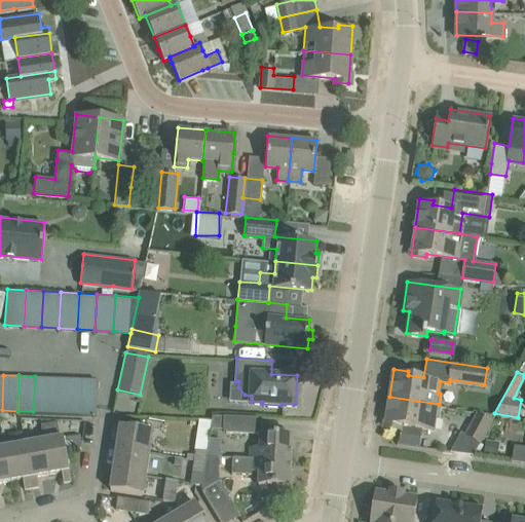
[(50,376),(35,376),(33,411),(49,412),(50,376)]
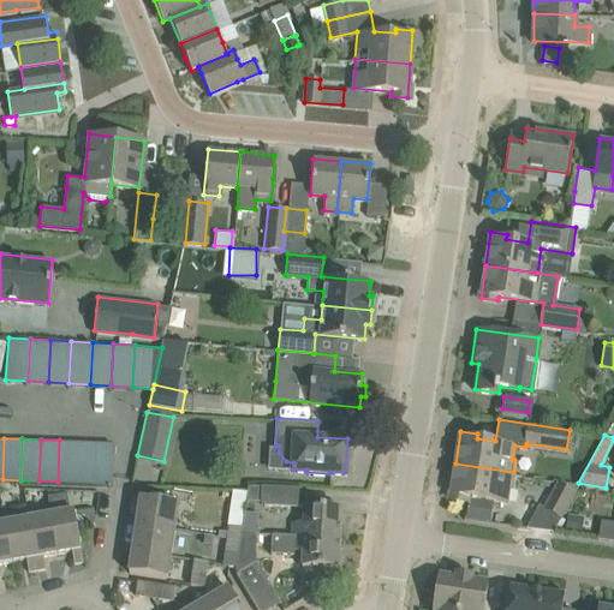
[(58,482),(76,483),(77,441),(59,440),(58,482)]
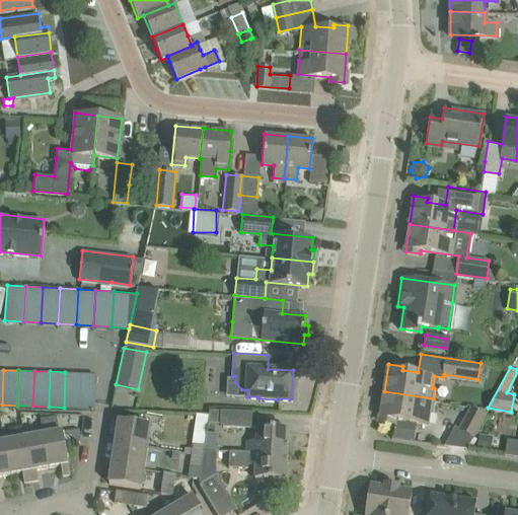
[(64,408),(79,408),(80,372),(65,372),(64,408)]
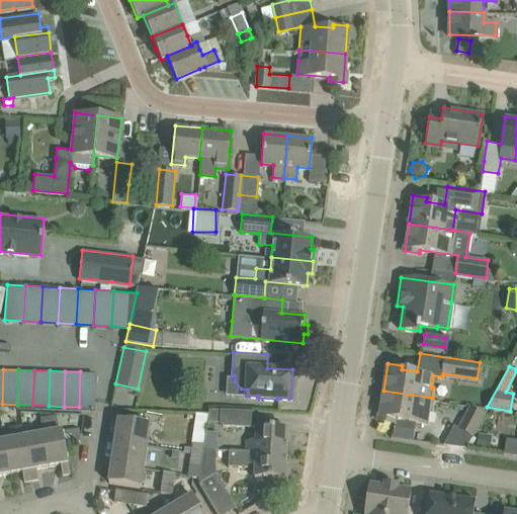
[(80,371),(79,407),(94,408),(95,372),(80,371)]
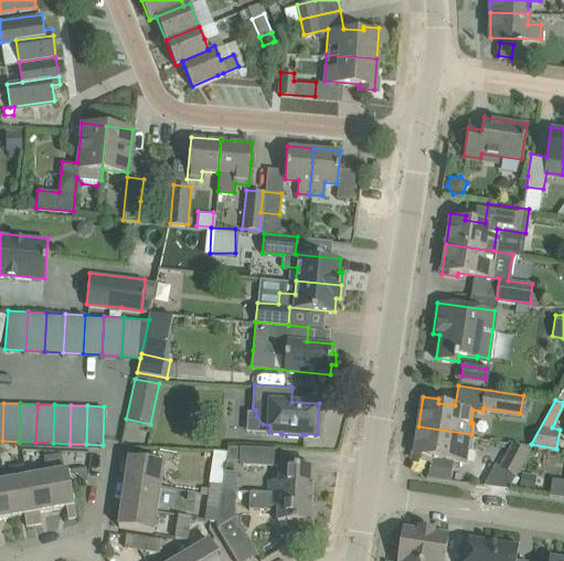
[(469,446),(471,434),(418,426),(414,457),(428,459),(429,455),(464,461),(466,446),(469,446)]
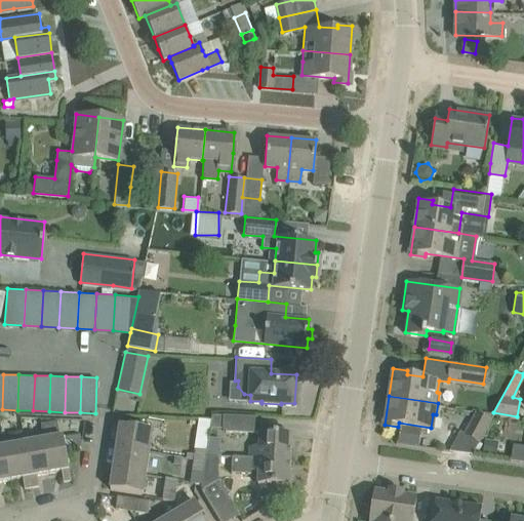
[(490,418),(494,410),(477,408),(476,410),(464,431),(479,439),(490,418)]
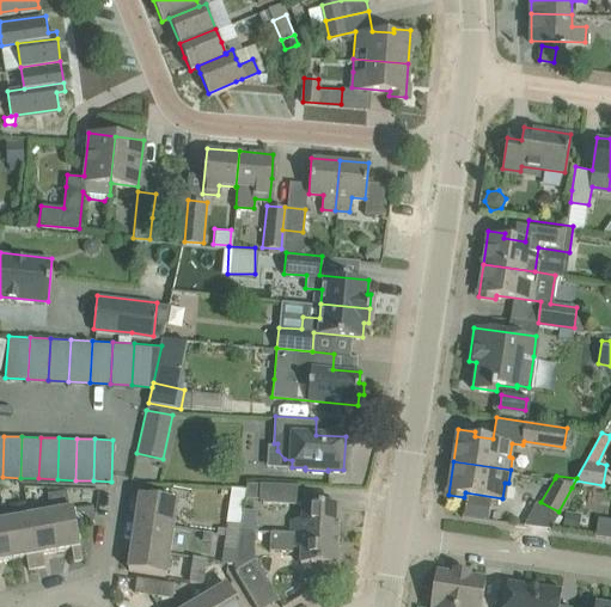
[(297,502),(297,483),(262,482),(261,501),(297,502)]
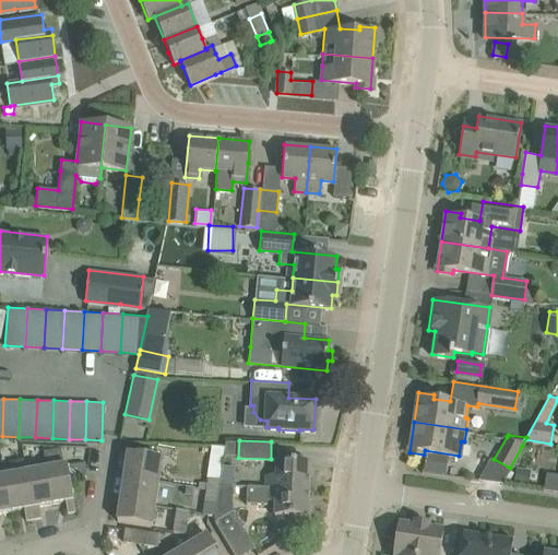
[(218,489),(221,472),(224,446),(212,444),(205,488),(218,489)]
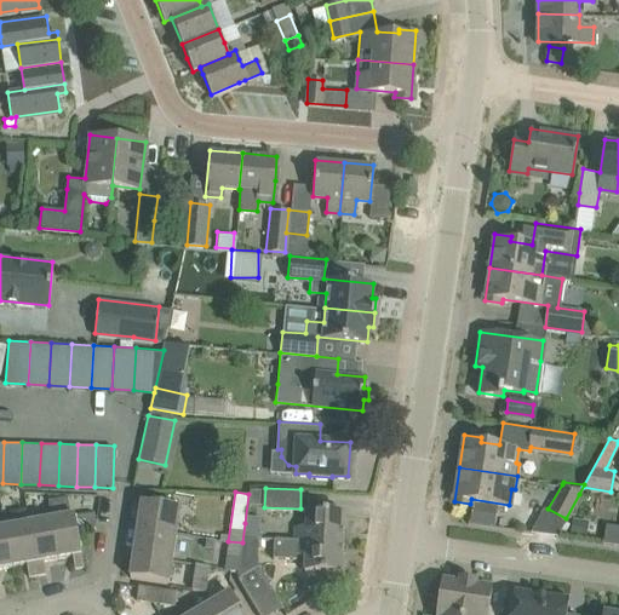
[(173,530),(177,505),(141,499),(137,524),(173,530)]
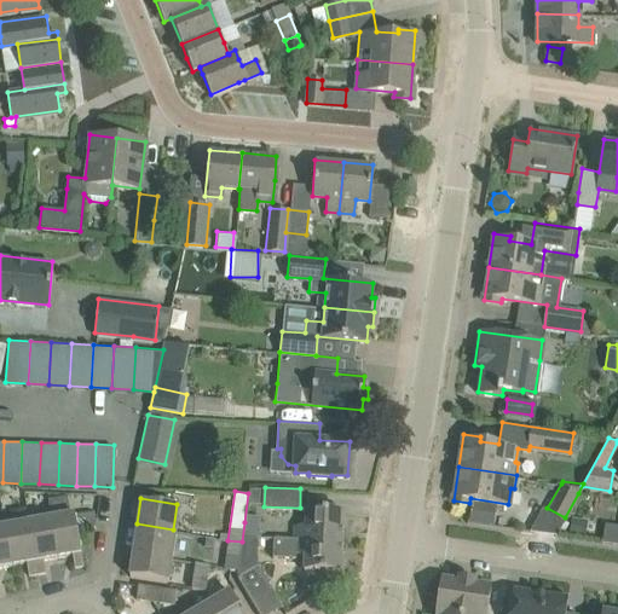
[(494,521),(496,503),(472,499),(469,517),(494,521)]
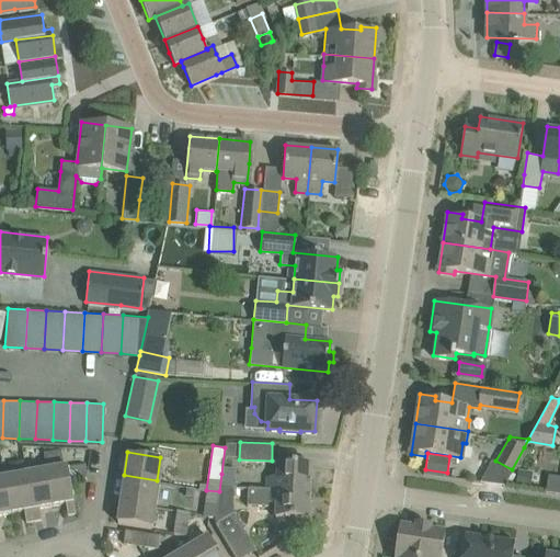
[(265,488),(309,489),(310,462),(276,459),(276,475),(265,474),(265,488)]
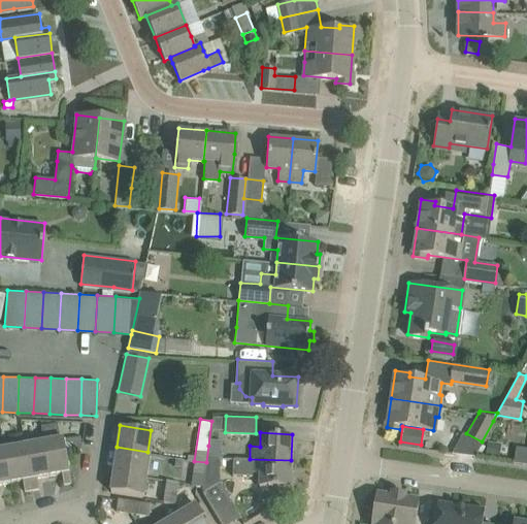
[(79,434),(63,437),(65,452),(80,449),(81,444),(79,434)]
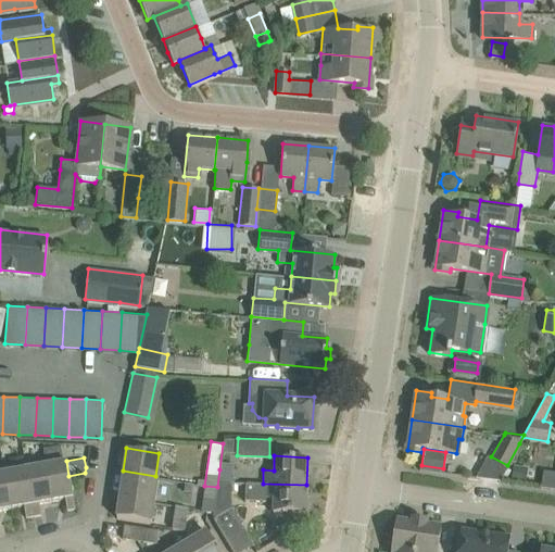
[(66,461),(66,460),(45,464),(51,499),(64,497),(66,507),(74,506),(68,476),(66,461)]
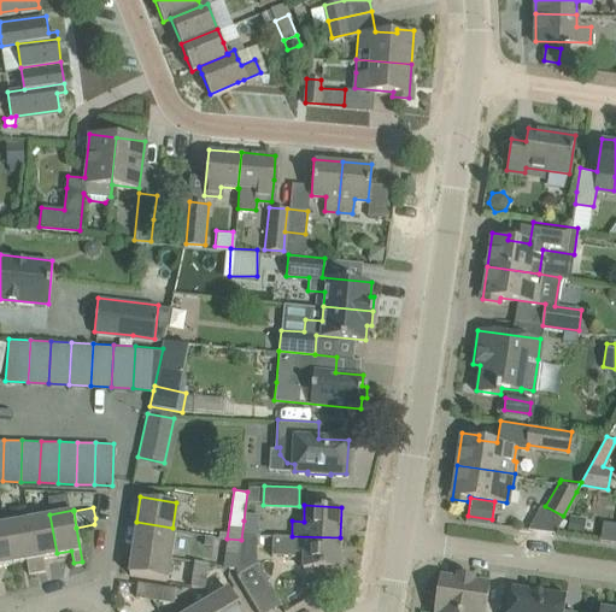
[(36,570),(45,569),(42,557),(57,553),(50,515),(27,518),(36,570)]
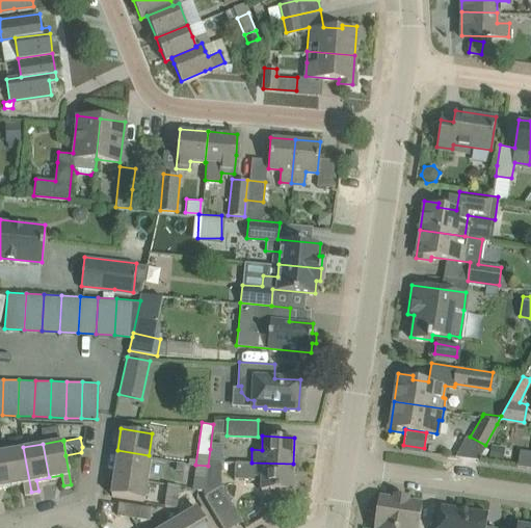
[(488,459),(501,462),(502,447),(490,445),(488,459)]
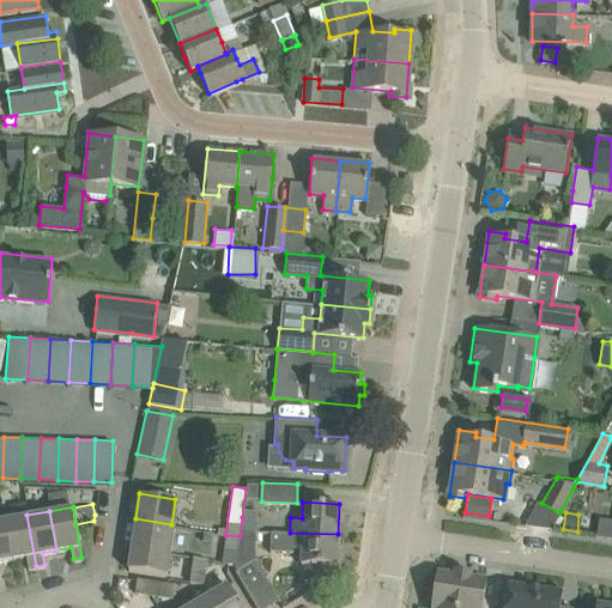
[(36,566),(26,515),(4,520),(11,558),(25,555),(28,567),(36,566)]
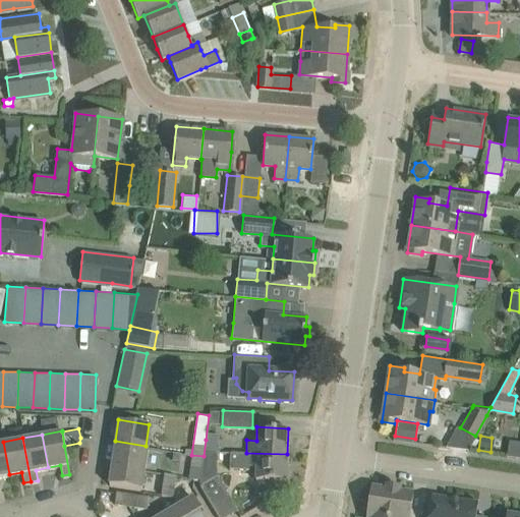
[(143,466),(146,446),(115,441),(112,462),(143,466)]
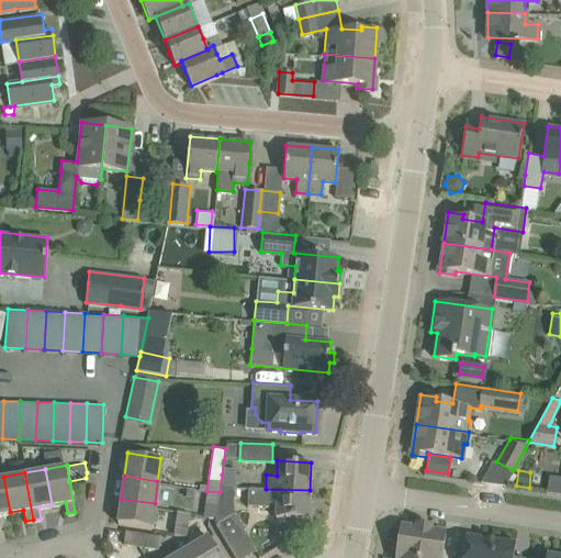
[(0,514),(10,512),(3,477),(0,477),(0,514)]
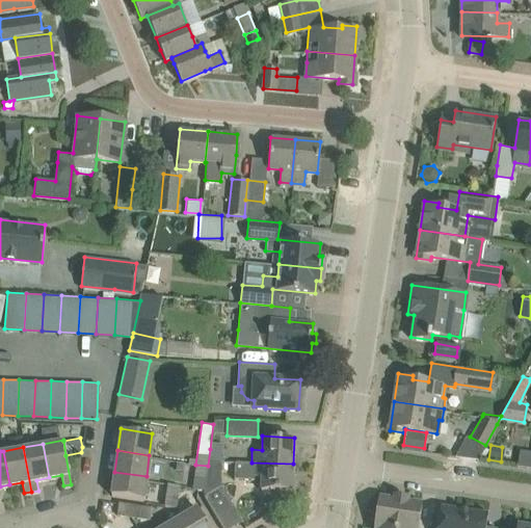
[(293,464),(251,463),(234,462),(233,477),(254,478),(254,474),(261,475),(260,489),(292,490),(293,464)]
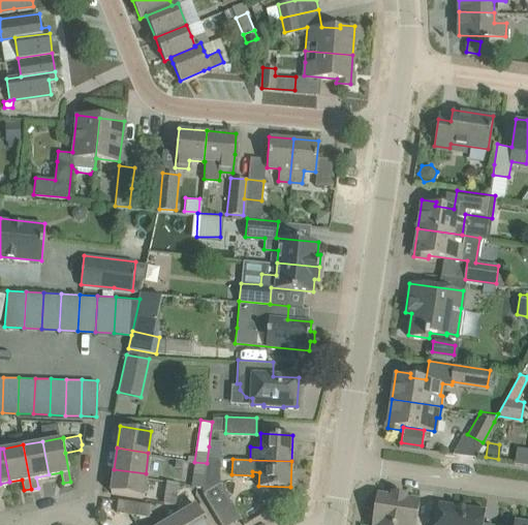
[(205,474),(206,472),(207,463),(194,462),(193,472),(205,474)]
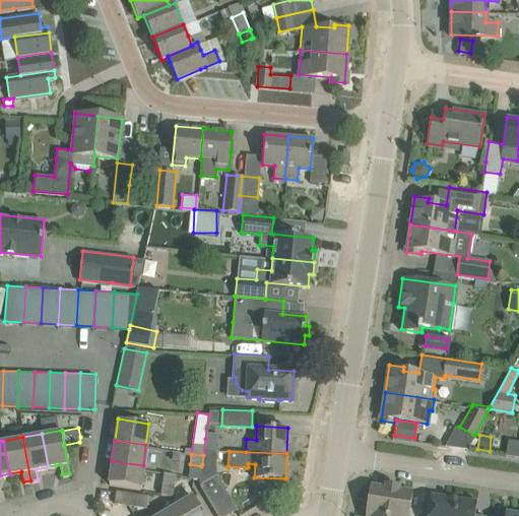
[(140,487),(143,465),(112,461),(109,482),(140,487)]
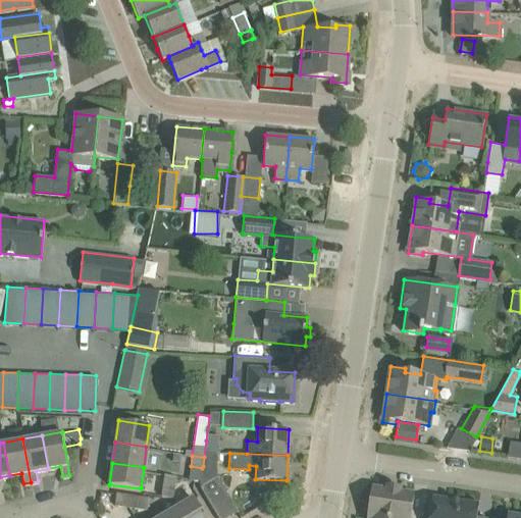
[(172,497),(175,475),(164,474),(161,495),(172,497)]
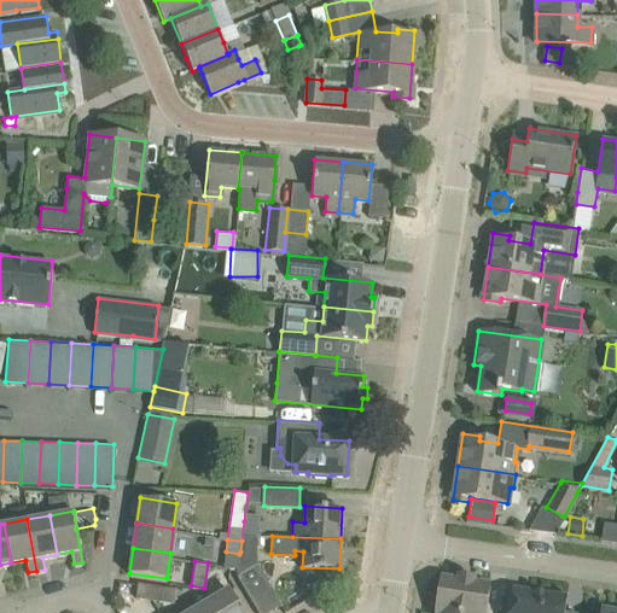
[(256,561),(234,574),(257,612),(263,612),(280,603),(256,561)]
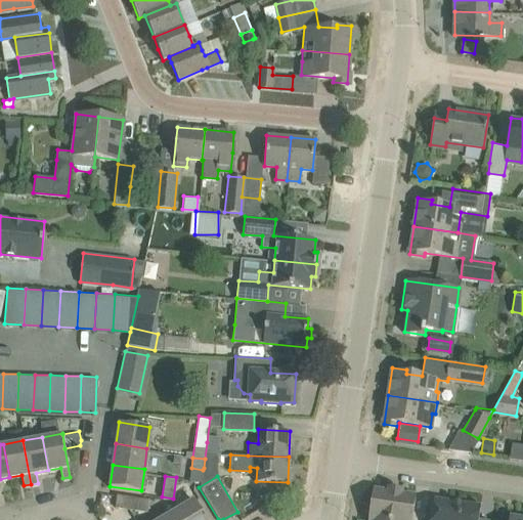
[(400,493),(400,489),(389,488),(388,491),(374,489),(368,519),(409,519),(413,495),(400,493)]
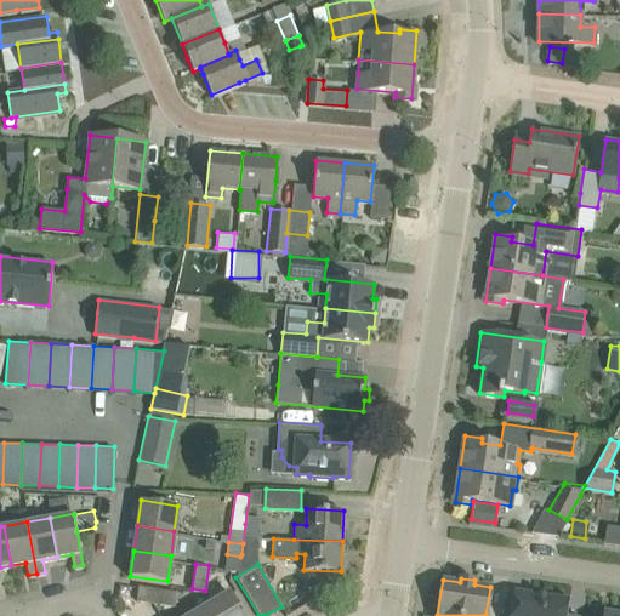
[(154,600),(155,589),(138,587),(137,598),(154,600)]
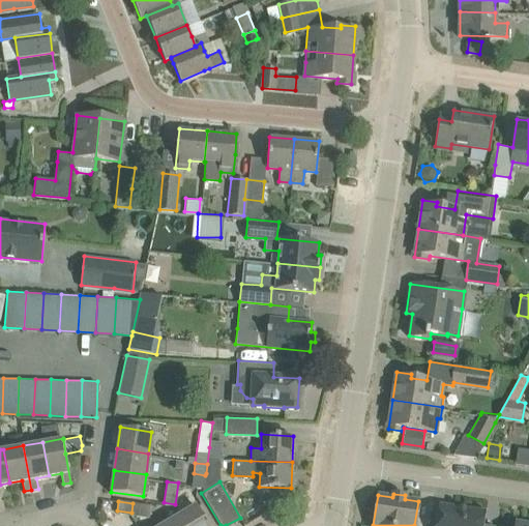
[(131,513),(148,516),(150,505),(133,503),(131,513)]
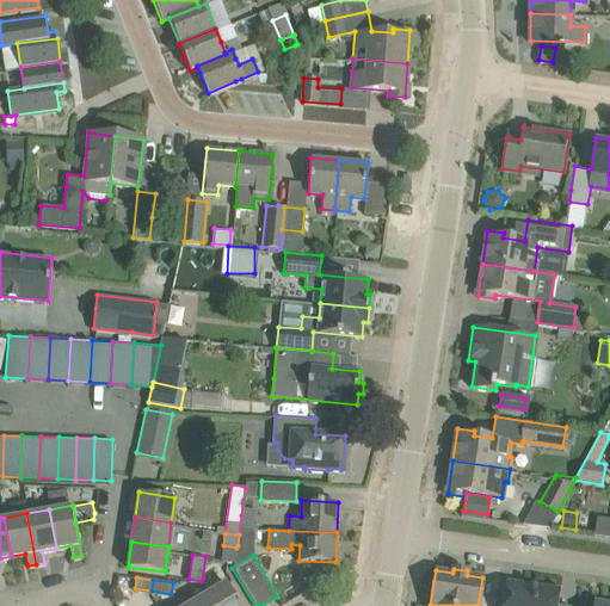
[(213,605),(241,605),(227,581),(205,593),(213,605)]
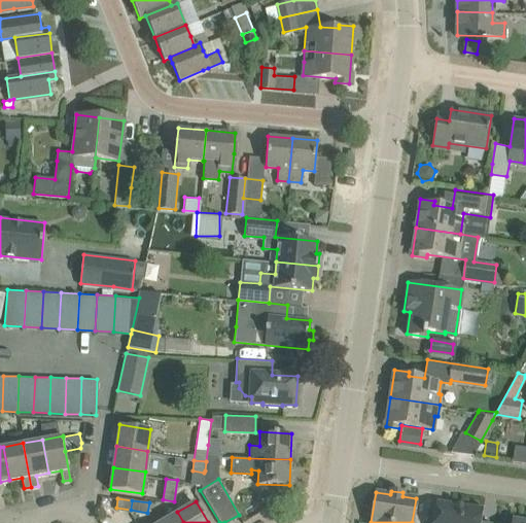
[(436,501),(433,521),(433,522),(479,522),(482,508),(436,501)]
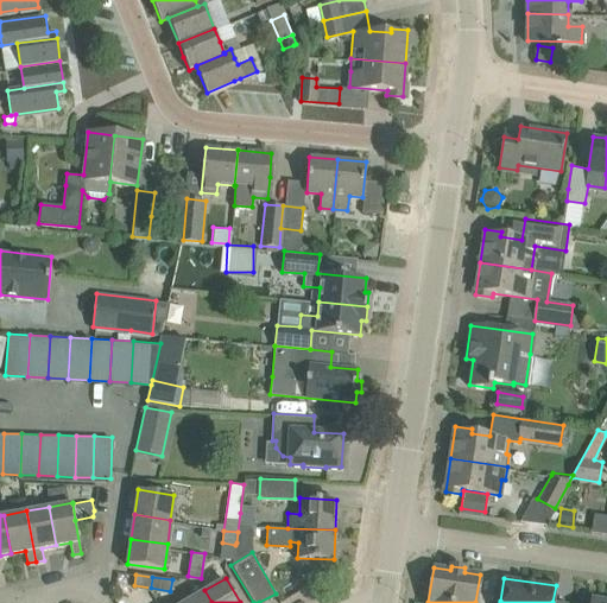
[(183,602),(212,602),(204,590),(184,602),(183,602)]
